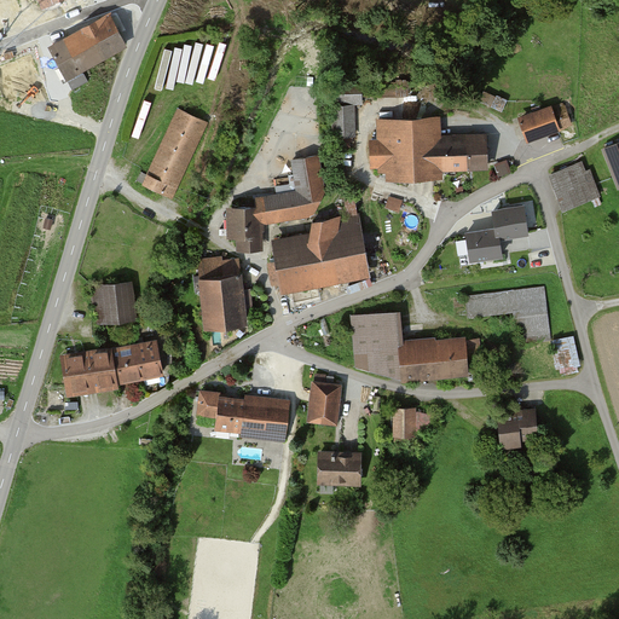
[(0,0),(0,22),(51,0),(0,0)]
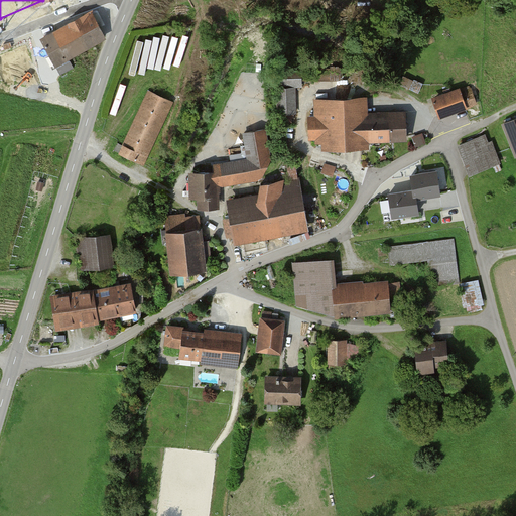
[(106,39),(86,0),(70,0),(74,9),(63,14),(70,26),(43,40),(56,65),(106,39)]
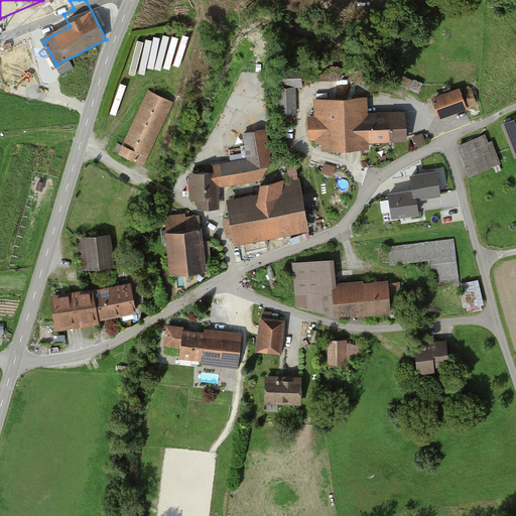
[(300,72),(278,74),(279,88),(301,86),(300,72)]
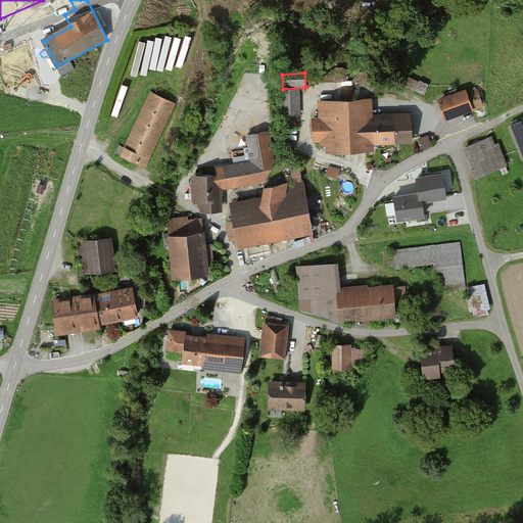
[(477,87),(440,101),(447,121),(484,106),(477,87)]
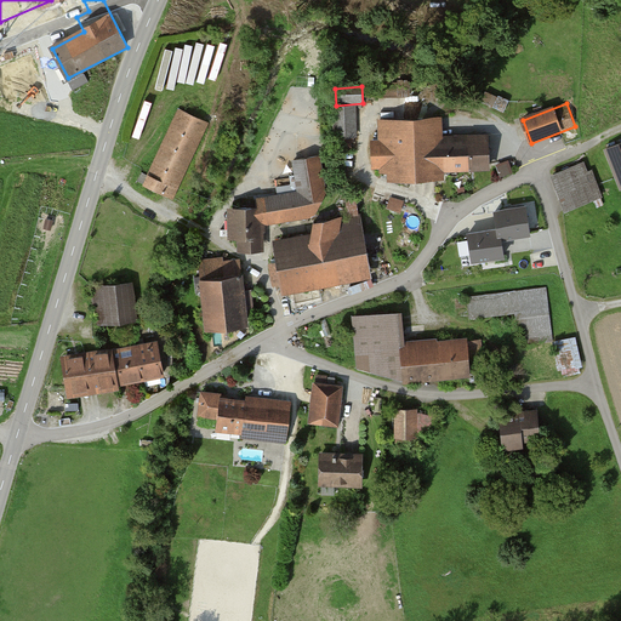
[(206,120),(180,108),(146,181),(171,193),(206,120)]
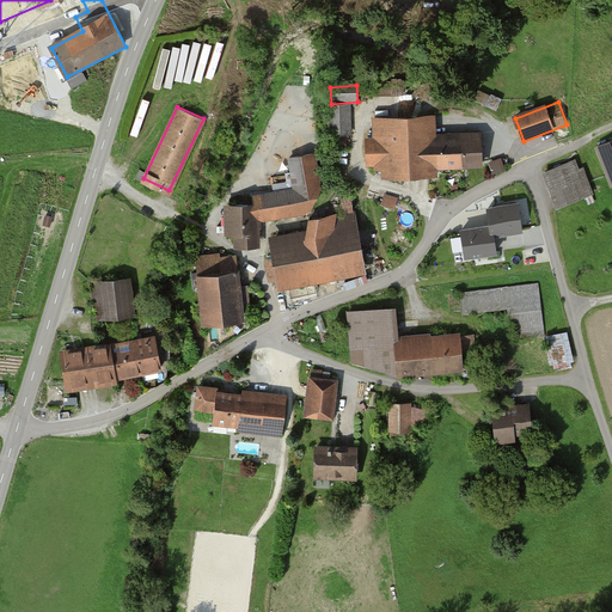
[(352,106),(332,108),(334,135),(353,134),(352,106)]
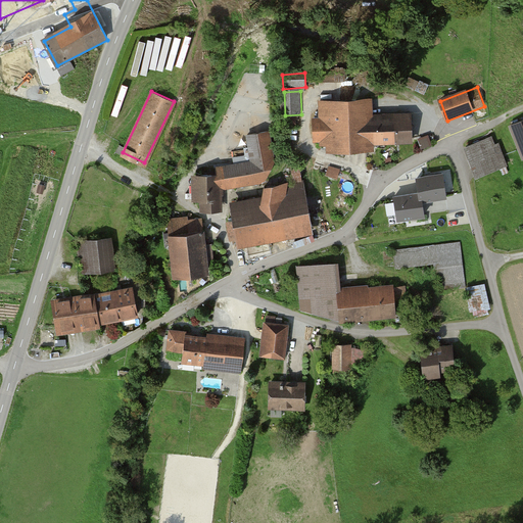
[(372,99),(319,102),(320,120),(313,120),(314,142),(328,141),(328,150),(373,149),(372,144),(412,143),(411,115),(373,117),(372,99)]
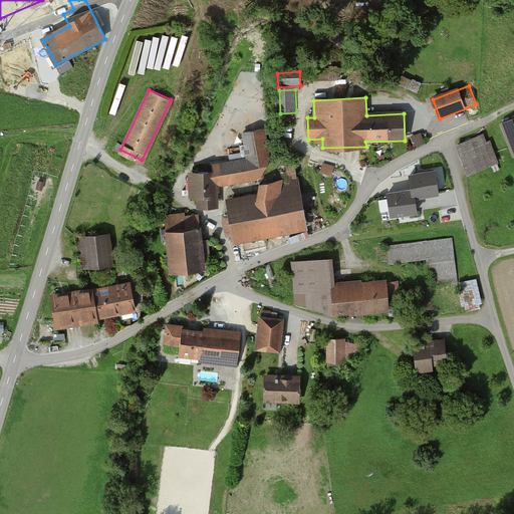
[(513,120),(502,124),(513,157),(513,120)]
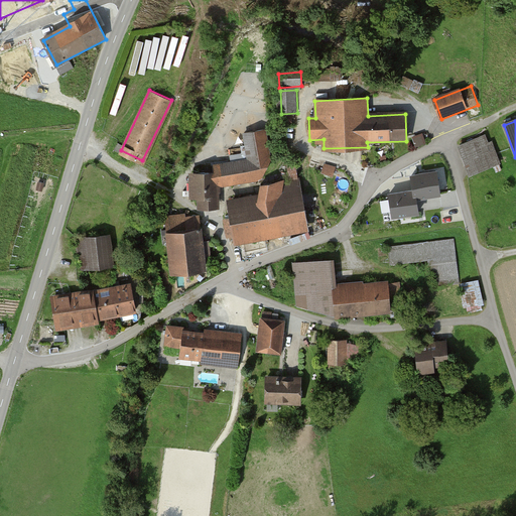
[(272,160),(267,130),(244,134),(249,161),(216,166),(217,173),(219,187),(257,181),(272,160)]
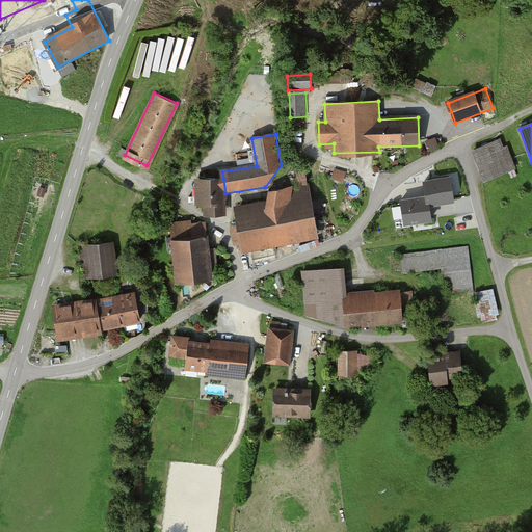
[(429,149),(437,149),(436,139),(428,140),(429,149)]
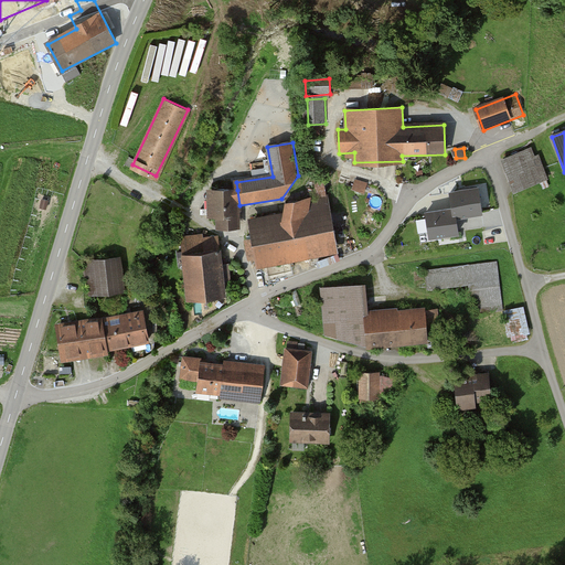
[(535,149),(504,161),(516,191),(546,179),(535,149)]
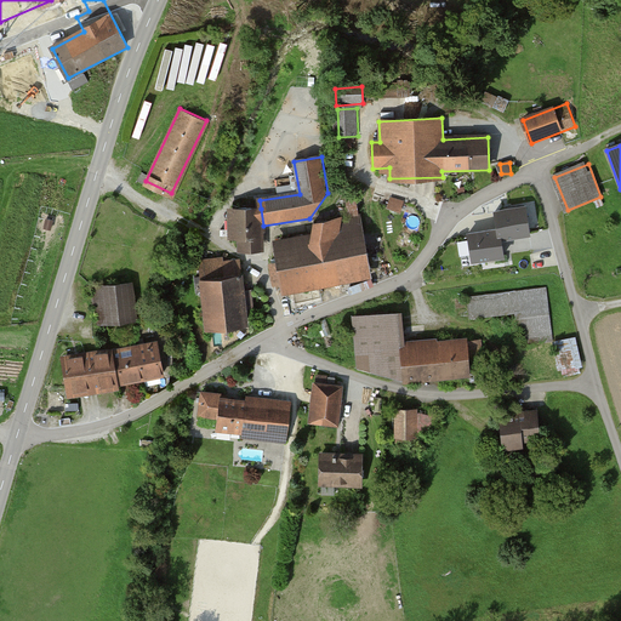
[(308,238),(278,244),(286,291),(370,274),(355,197),(345,199),(348,222),(309,229),(308,238)]
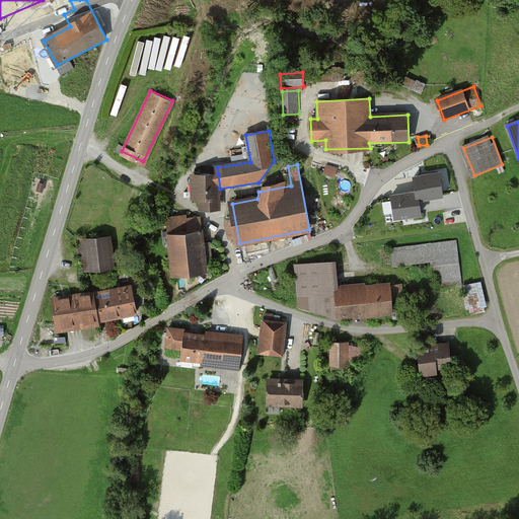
[(443,195),(439,173),(414,177),(417,192),(392,196),(395,217),(421,213),(418,199),(443,195)]
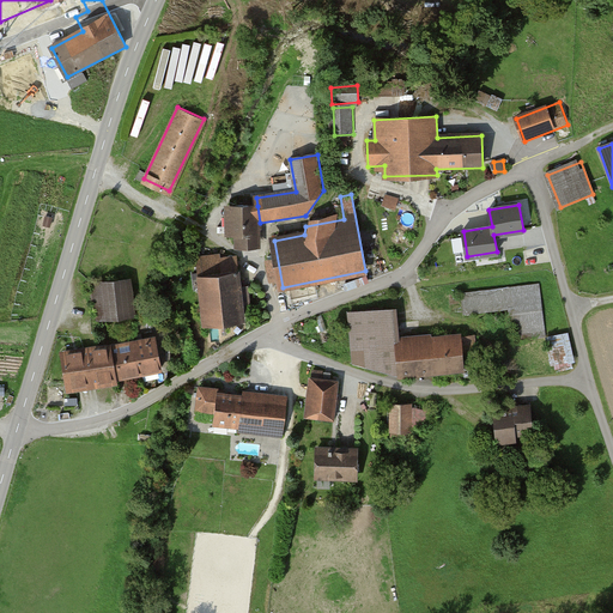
[(258,206),(226,207),(228,238),(237,237),(237,247),(261,246),(260,223),(258,206)]
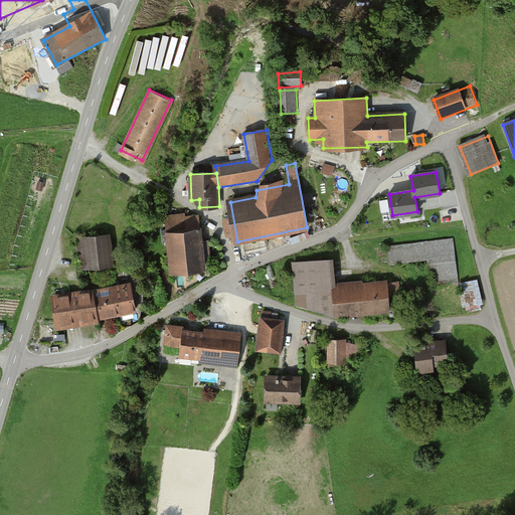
[(426,208),(443,206),(442,197),(425,199),(426,208)]
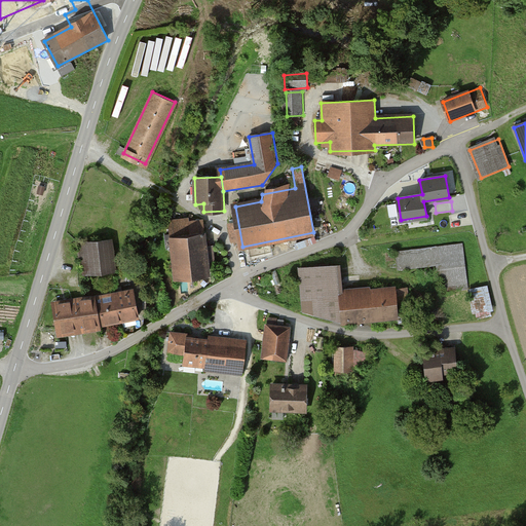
[(202,220),(170,223),(175,279),(209,275),(202,220)]
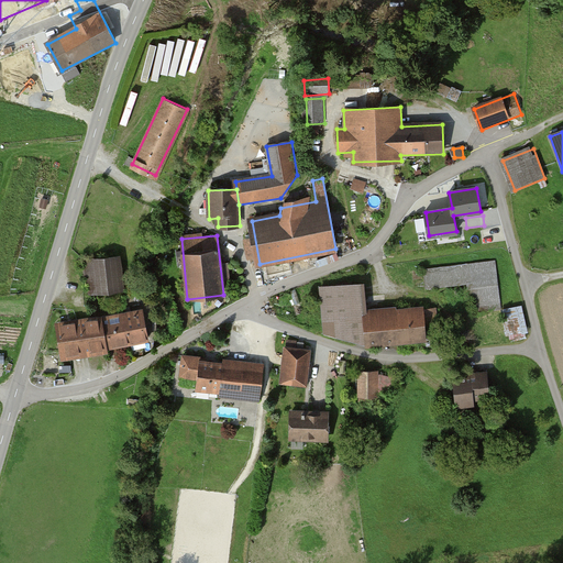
[(122,288),(119,258),(92,262),(96,291),(122,288)]
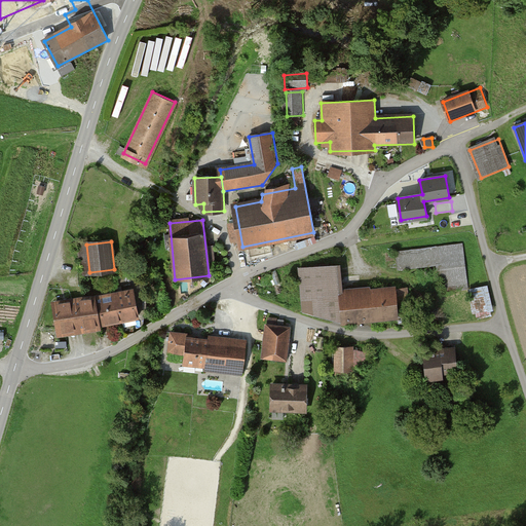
[(463,246),(400,253),(402,269),(443,265),(446,291),(468,289),(463,246)]
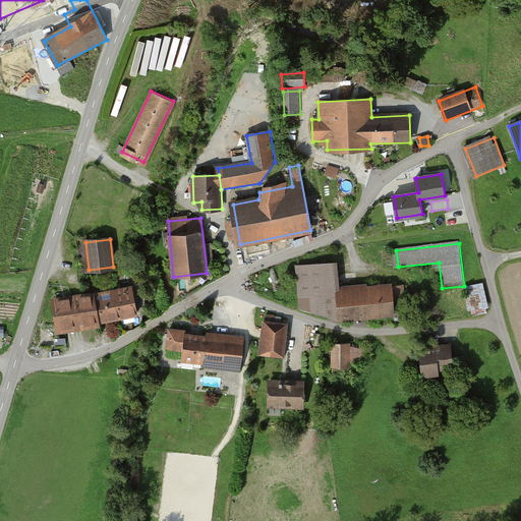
[(335,265),(298,268),(301,305),(340,316),(340,321),(392,316),(392,311),(408,309),(406,286),(337,291),(335,265)]
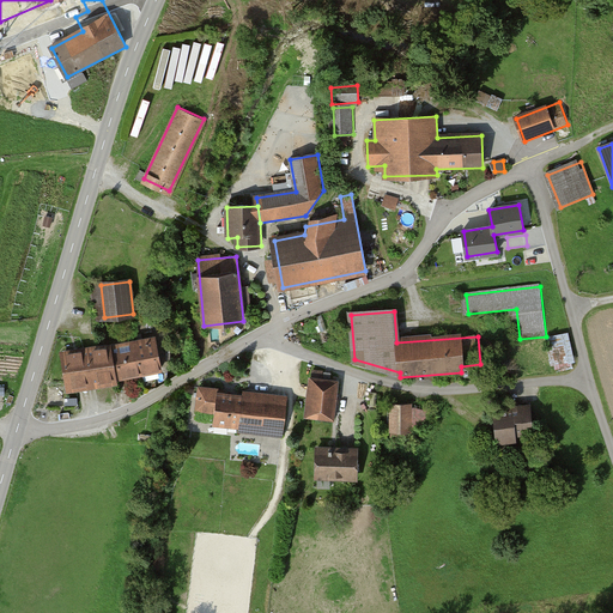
[(569,335),(548,340),(554,366),(575,362),(569,335)]
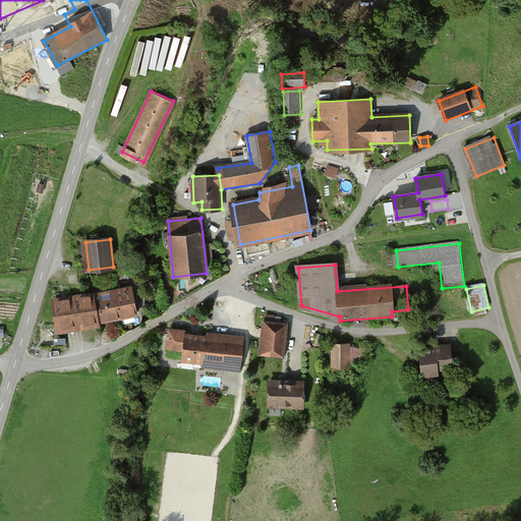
[(133,286),(54,302),(60,331),(98,323),(97,319),(138,310),(133,286)]
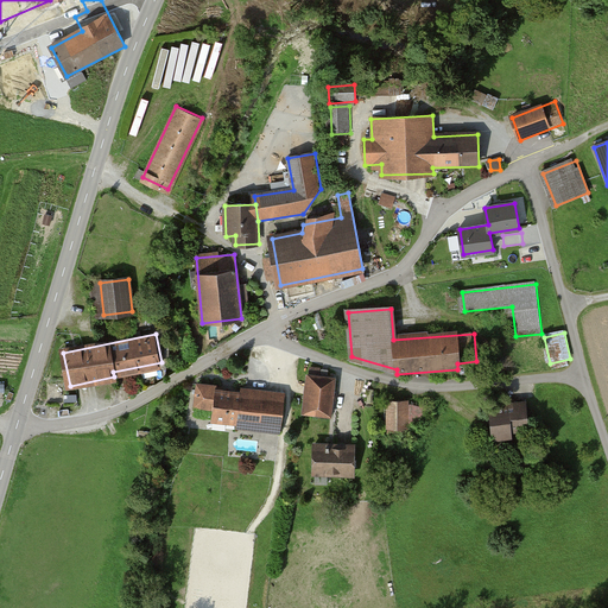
[(336,380),(309,378),(306,415),(333,417),(336,380)]
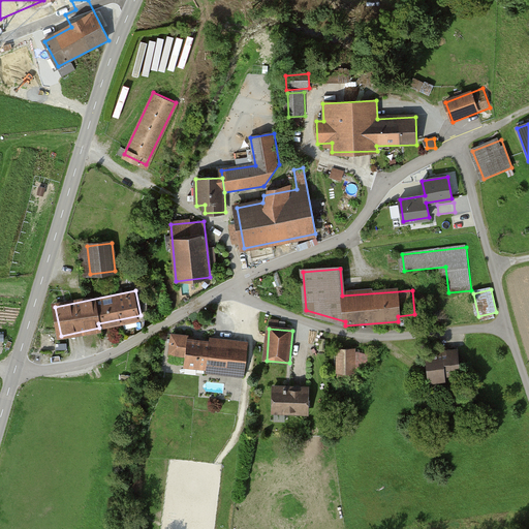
[(210,340),(173,336),(170,354),(186,356),(184,366),(207,369),(207,372),(244,377),(248,341),(210,337),(210,340)]
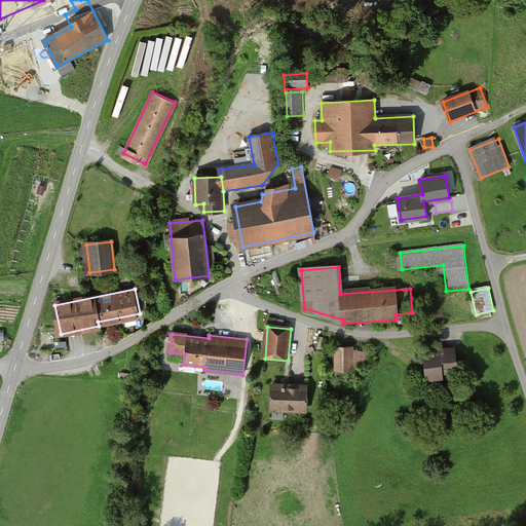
[(370,349),(335,349),(335,375),(351,375),(351,366),(370,367),(370,349)]
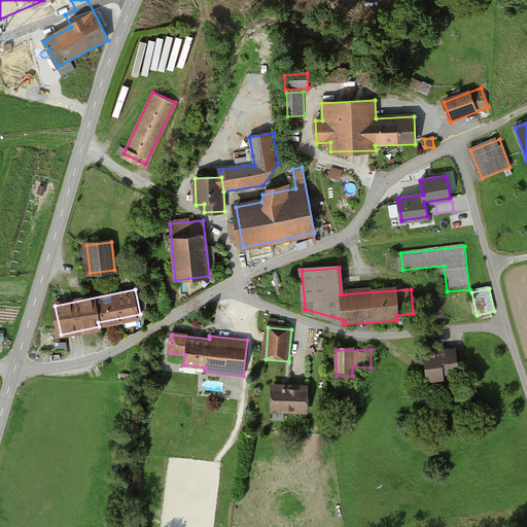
[(456,350),(441,352),(441,359),(426,361),(428,381),(444,380),(444,376),(459,375),(456,350)]
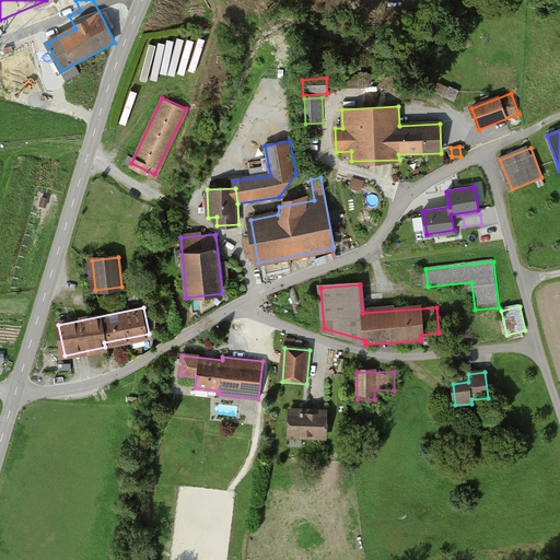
[(326,415),(290,412),(288,438),(324,439),(326,415)]
